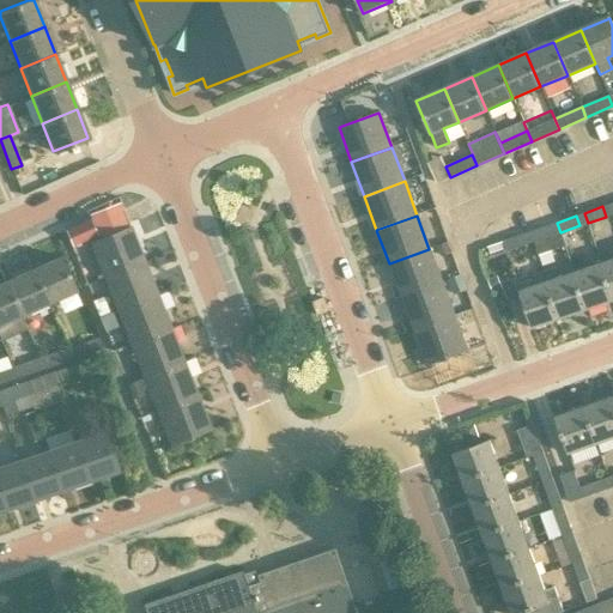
[(546,237),(551,250),(565,246),(560,232),(557,223),(529,231),(533,242),(546,237)]
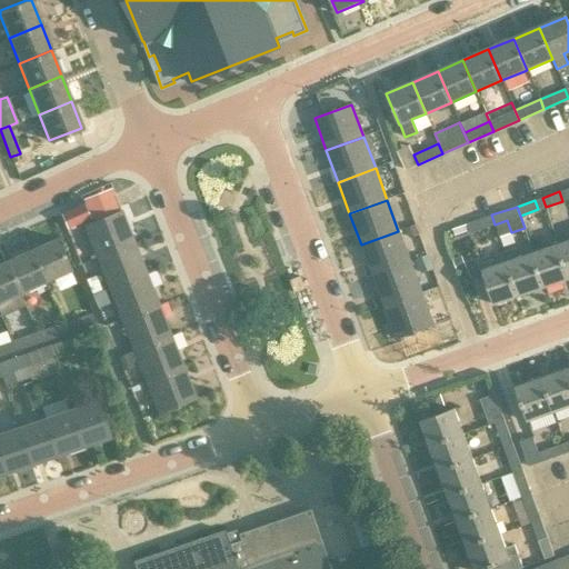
[(96,257),(132,242),(120,210),(83,225),(96,257)]
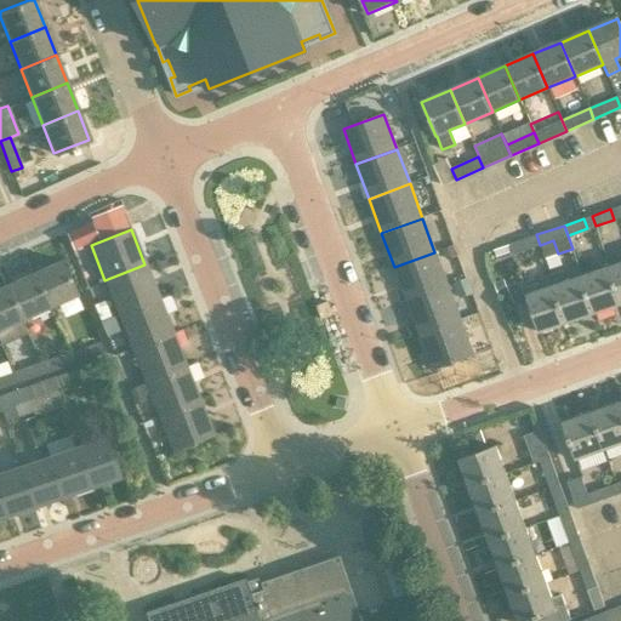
[(513,254),(531,248),(528,238),(510,244),(513,254)]
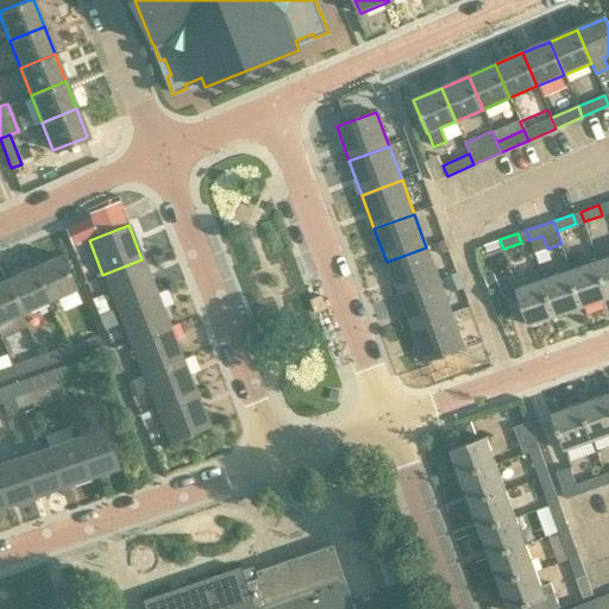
[(446,240),(434,245),(438,253),(449,250),(446,240)]
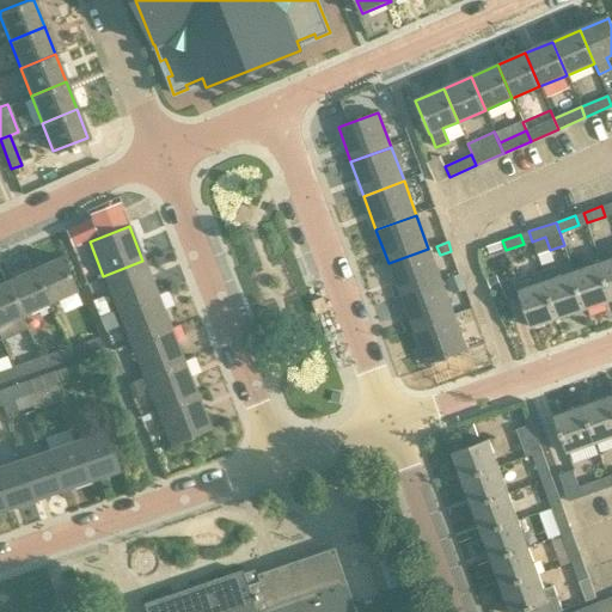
[(428,249),(389,263),(401,298),(441,282),(428,249)]
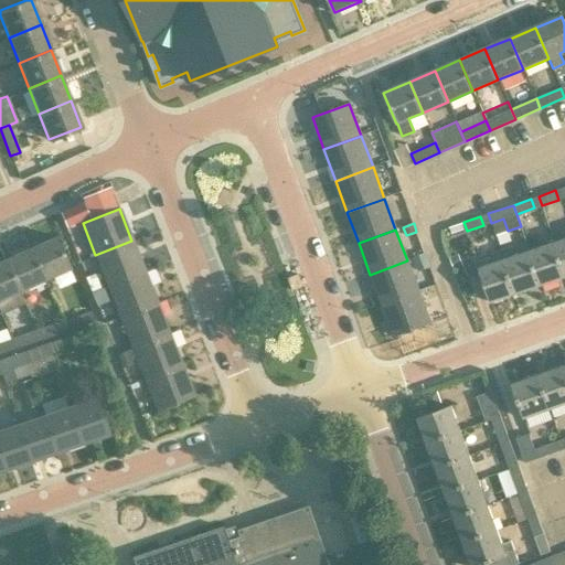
[(29,246),(43,278),(68,266),(54,235),(29,246)]
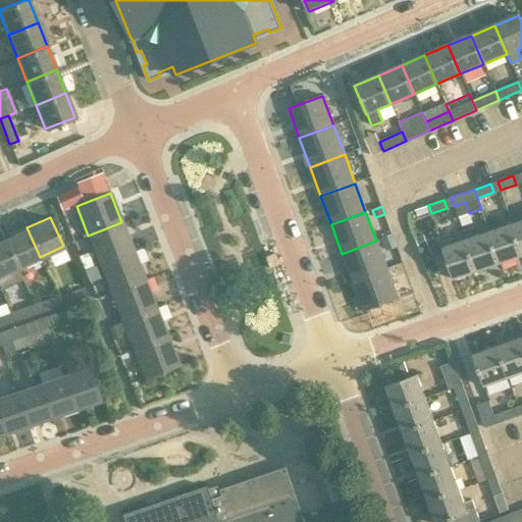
[(521,218),(512,222),(521,252),(521,218)]
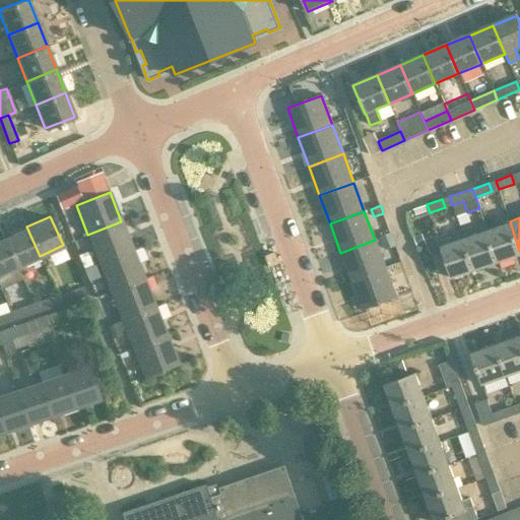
[(87,235),(99,263),(132,250),(121,221),(87,235)]
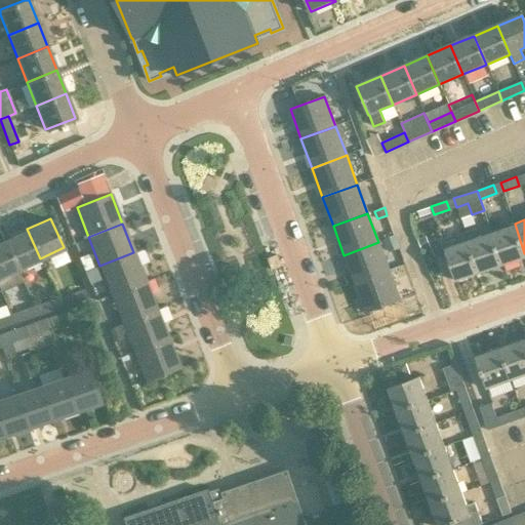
[(469,240),(480,274),(503,266),(488,224),(478,228),(481,236),(469,240)]
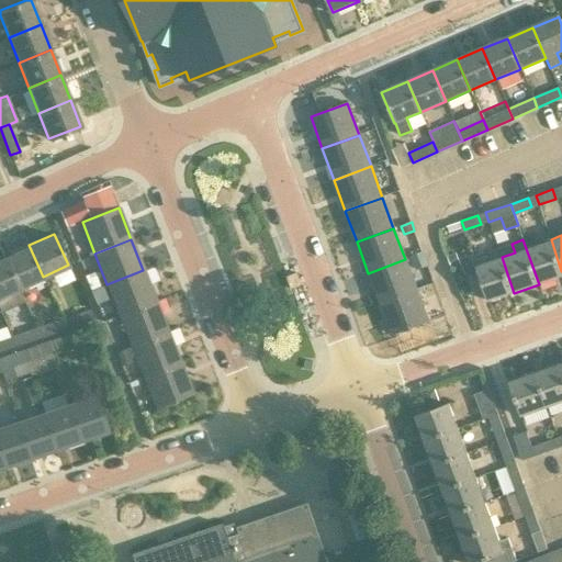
[(561,276),(561,271),(551,239),(527,248),(524,239),(523,239),(539,284),(561,276)]
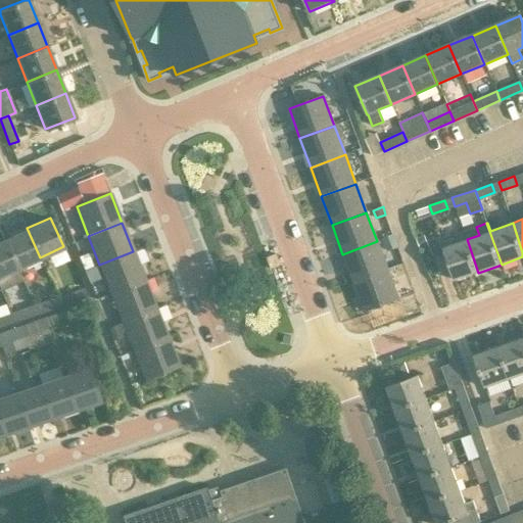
[(3,239),(16,268),(40,257),(27,228),(3,239)]
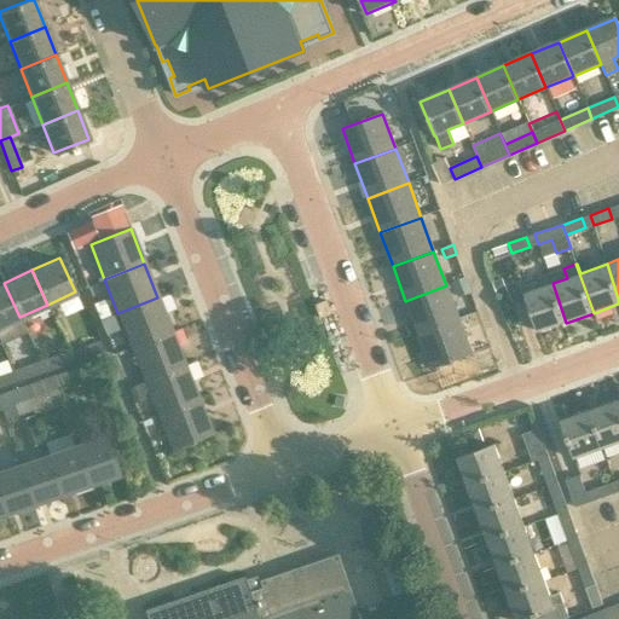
[(566,323),(553,283),(549,284),(545,275),(537,277),(541,288),(524,293),(537,333),(566,323)]
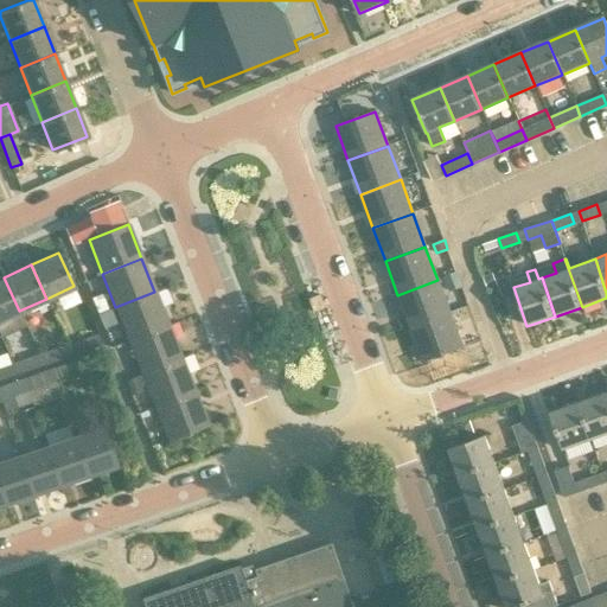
[(446,278),(451,292),(461,287),(457,273),(446,278)]
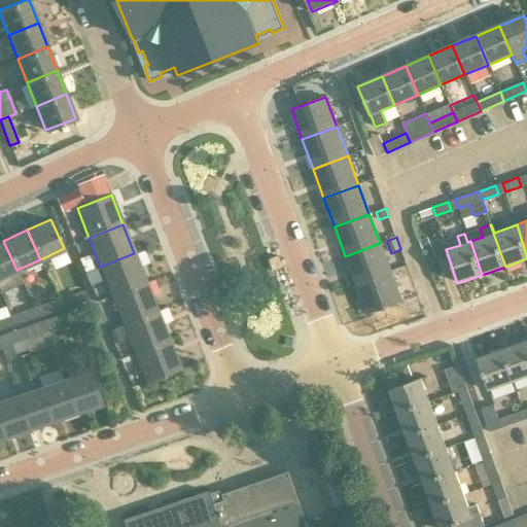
[(423,252),(430,249),(426,239),(419,242),(423,252)]
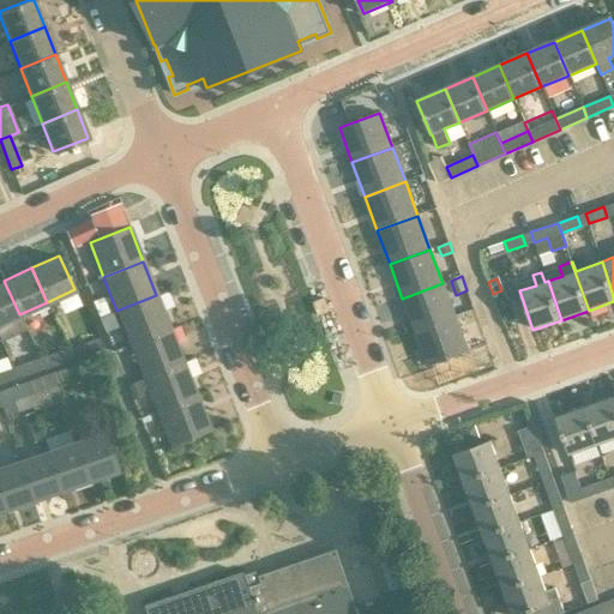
[(0,282),(0,323),(19,314),(4,281),(0,282)]
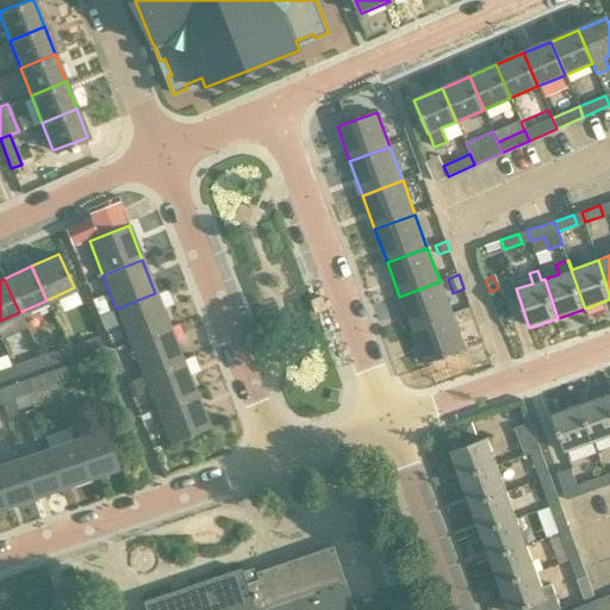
[(412,330),(452,316),(440,281),(399,297),(412,330)]
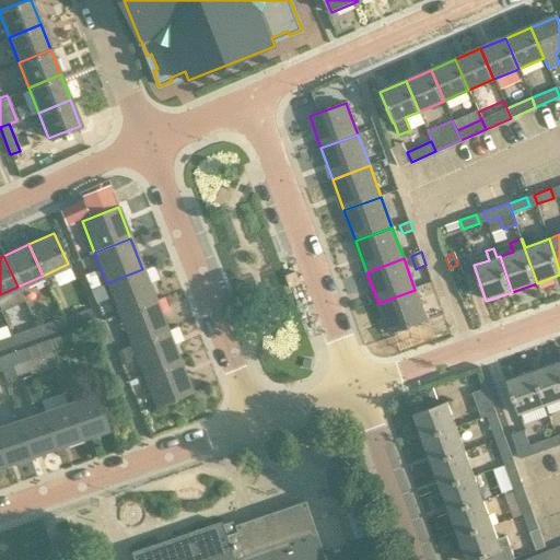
[(142,269),(106,283),(118,314),(154,300),(142,269)]
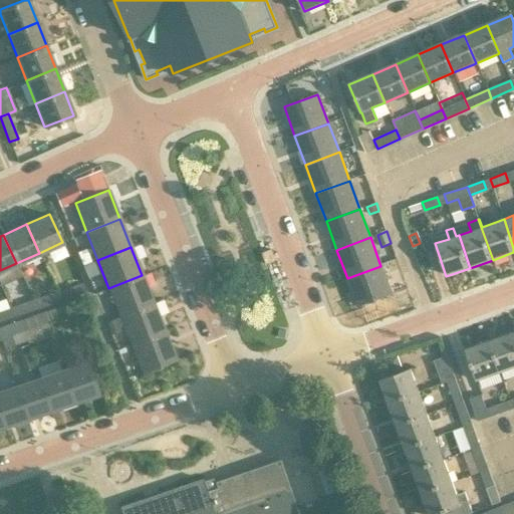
[(78,252),(83,265),(90,262),(85,249),(78,252)]
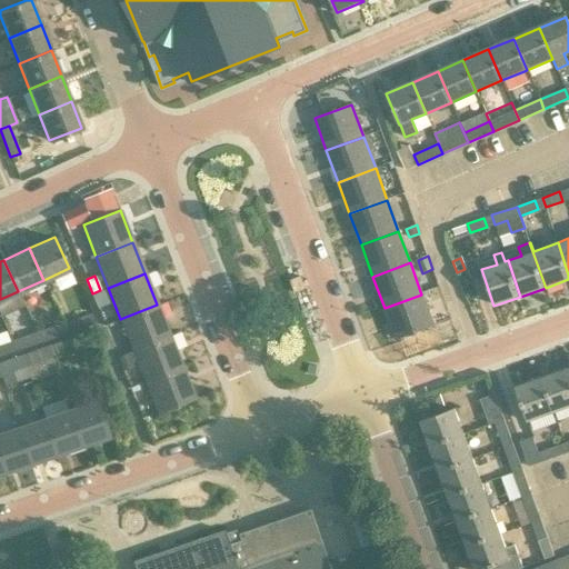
[(100,290),(92,293),(97,306),(108,302),(102,290),(100,290)]
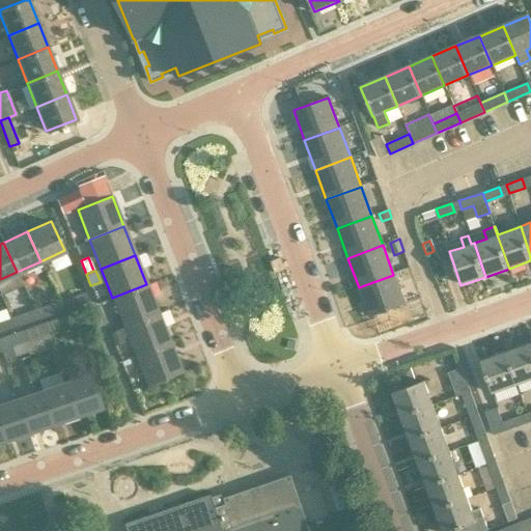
[(404,305),(393,275),(359,287),(369,317),(373,316),(396,308),(404,305)]
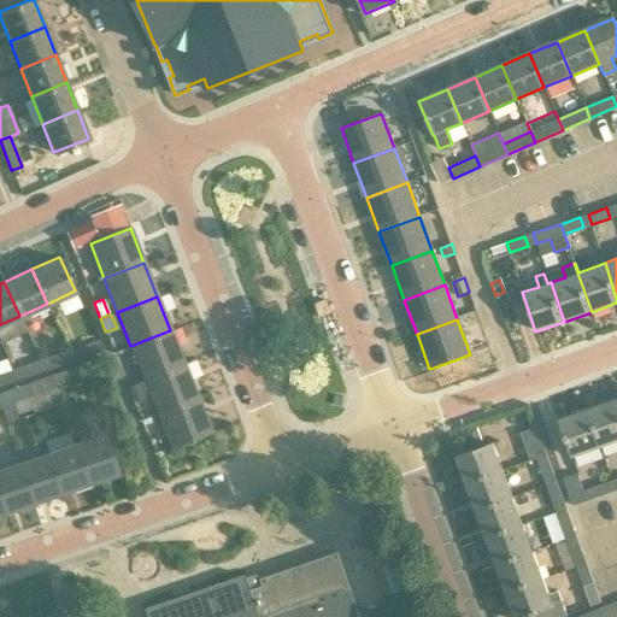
[(170,330),(130,346),(144,380),(183,364),(170,330)]
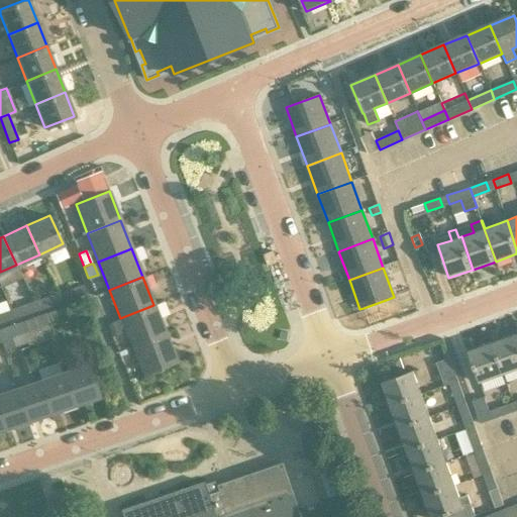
[(80,285),(57,293),(61,302),(84,295),(80,285)]
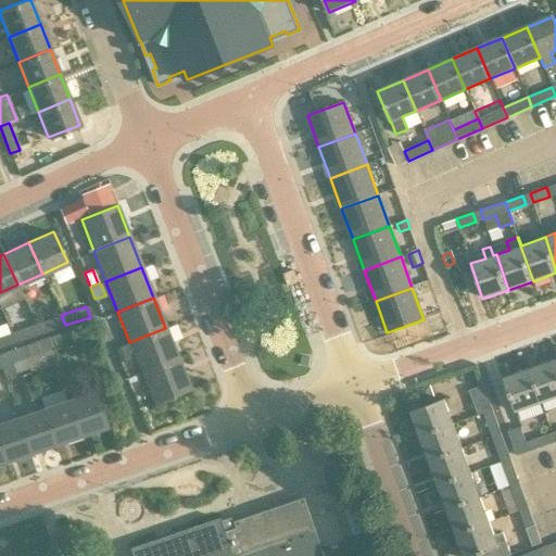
[(65,325),(61,315),(36,325),(40,335),(65,325)]
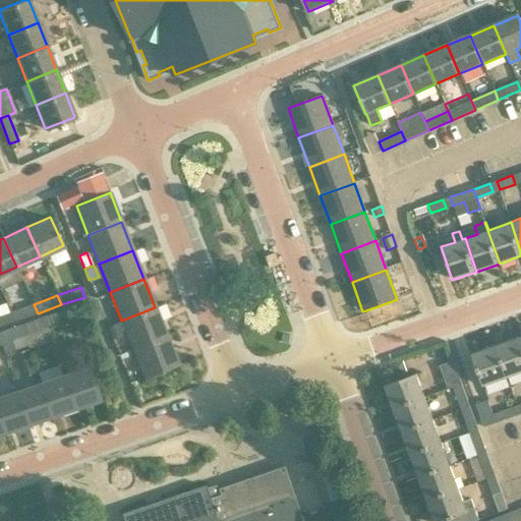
[(389,302),(366,310),(372,327),(395,319),(389,302)]
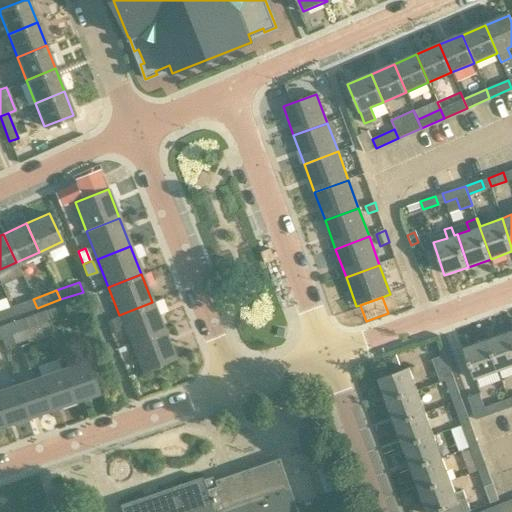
[(37,308),(33,299),(9,307),(13,316),(37,308)]
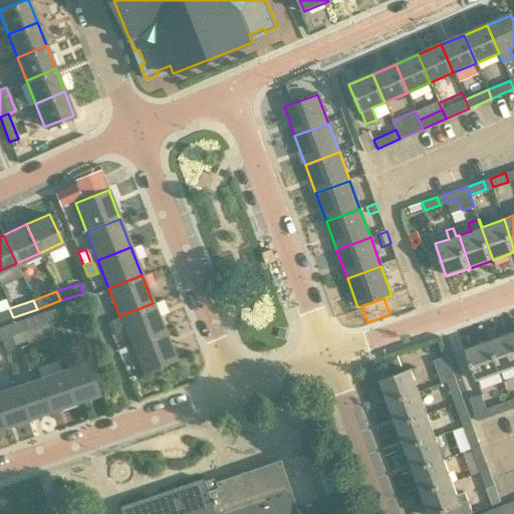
[(153,303),(119,316),(131,344),(164,331),(153,303)]
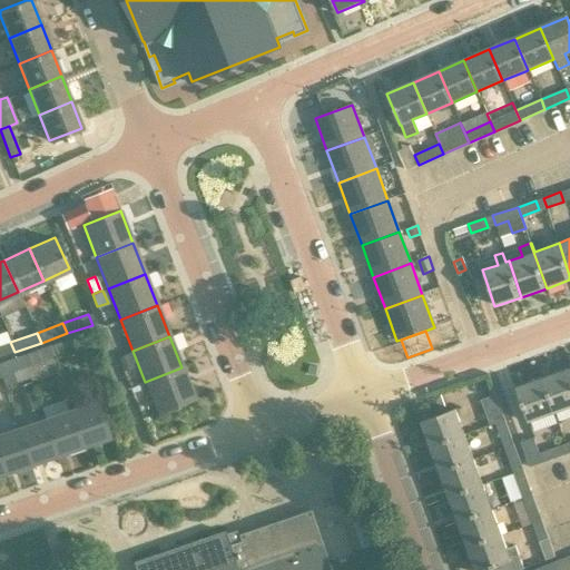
[(72,337),(47,346),(51,360),(77,351),(72,337)]
